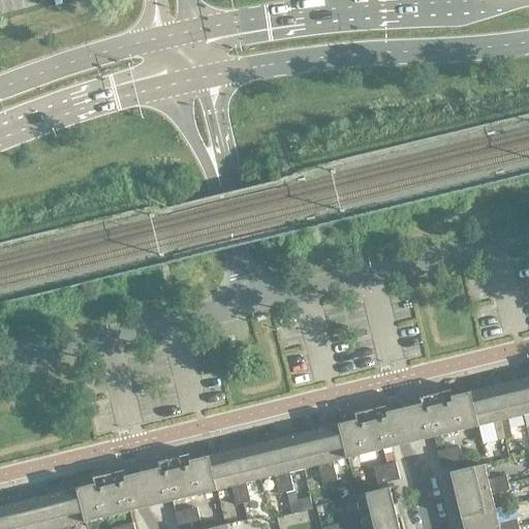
[(528,372),(525,373),(526,379),(515,382),(522,416),(528,413),(528,372)]
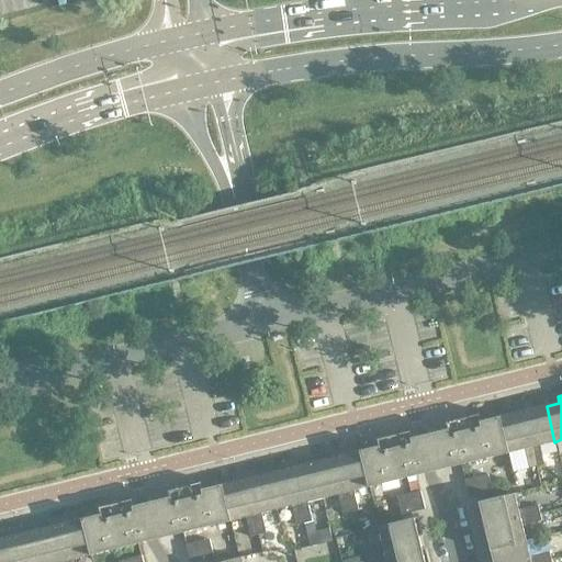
[(532,403),(521,405),(537,467),(543,464),(539,446),(554,442),(547,406),(534,409),(532,403)]
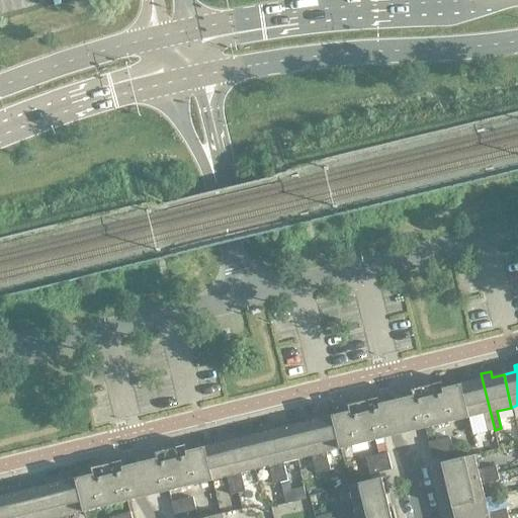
[(495,430),(481,373),(471,375),(472,381),(460,384),(468,418),(484,415),(488,432),(495,430)]
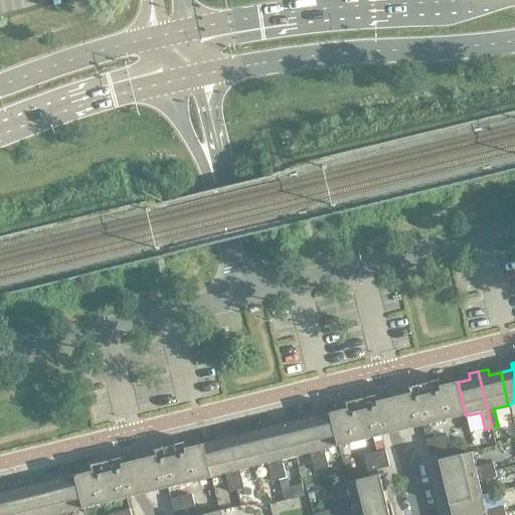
[(420,383),(420,385),(413,387),(414,393),(384,400),(374,403),(372,397),(365,399),(365,396),(350,400),(351,402),(342,405),(343,410),(331,413),(339,447),(382,436),(392,434),(466,415),(458,382),(446,385),(445,379),(435,382),(435,379),(420,383)]
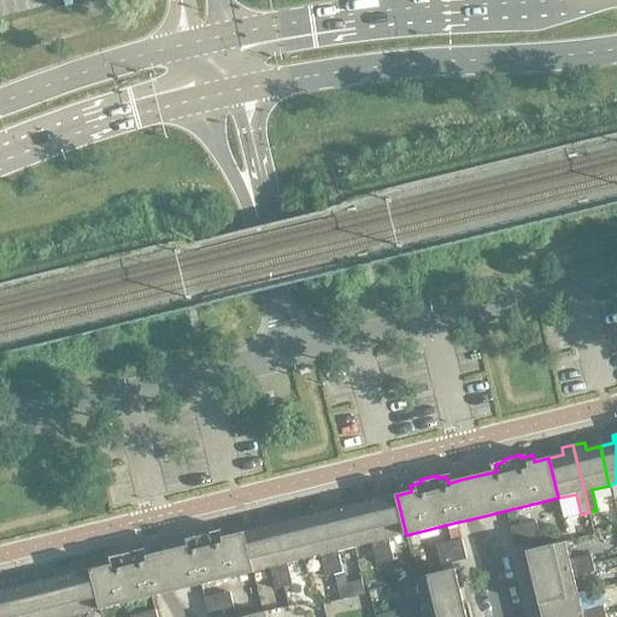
[(381,492),(369,495),(386,562),(394,560),(388,540),(406,535),(397,495),(382,499),(381,492)]
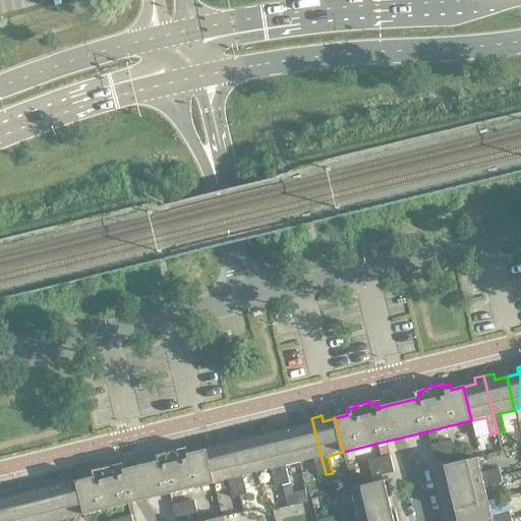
[(326,474),(311,418),(301,420),(303,425),(291,428),(300,462),(314,459),(319,476),(326,474)]
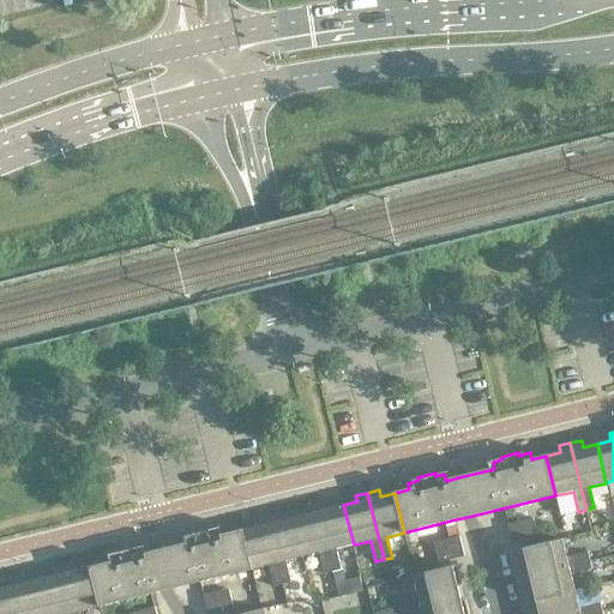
[(327,503),(317,505),(333,572),(342,570),(336,549),(354,545),(343,505),(329,509),(327,503)]
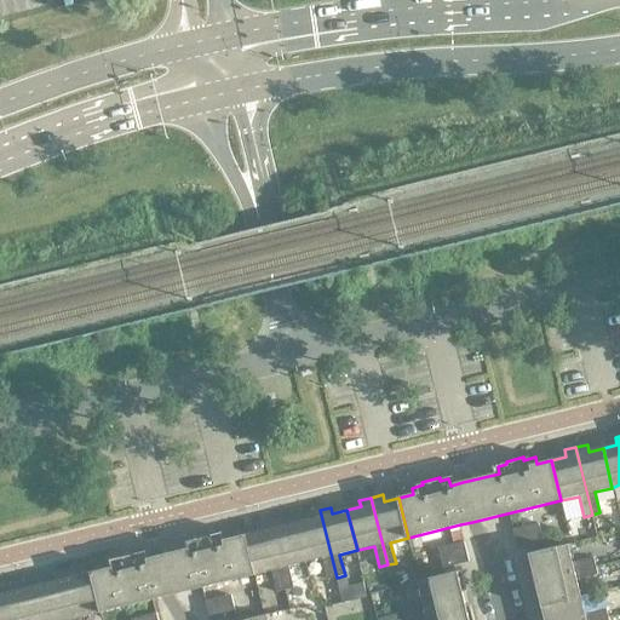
[(337,578),(320,510),(308,512),(310,520),(296,523),(306,563),(323,558),(328,580),(337,578)]
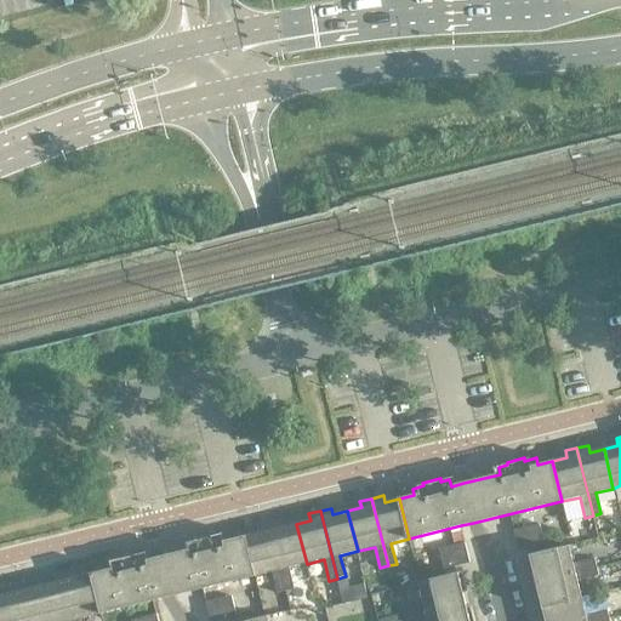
[(280,520),(269,523),(286,591),(295,588),(289,568),(307,564),(296,524),(281,528),(280,520)]
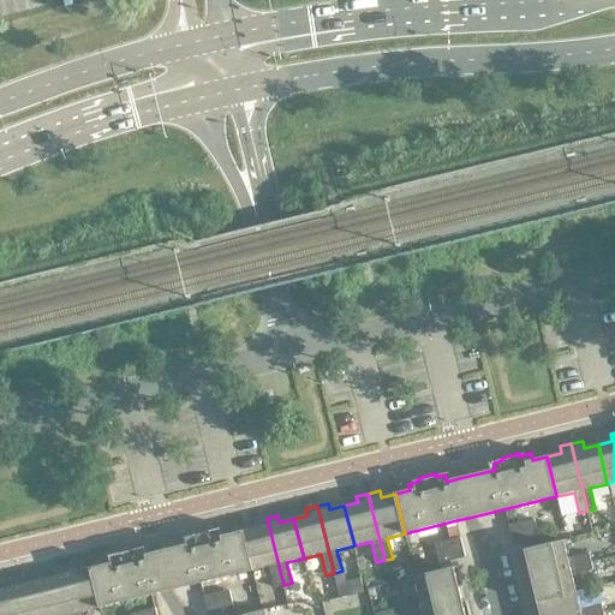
[(284,585),(267,518),(256,521),(257,527),(243,531),(252,571),(270,567),(275,587),(284,585)]
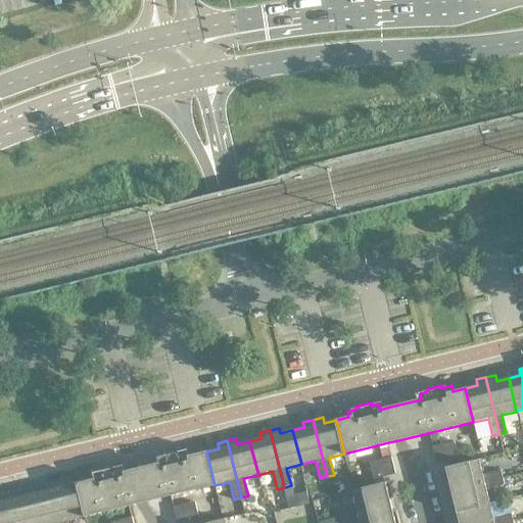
[(454,441),(432,446),(436,463),(458,458),(454,441)]
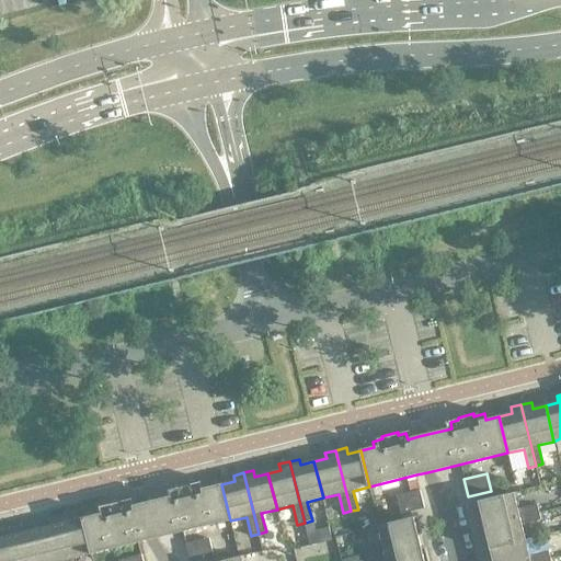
[(180,485),(181,488),(173,490),(174,496),(141,504),(130,507),(128,501),(119,503),(118,501),(103,504),(104,507),(94,510),(95,516),(82,518),(91,554),(150,540),(230,521),(221,484),(208,488),(206,482),(196,484),(195,482),(180,485)]
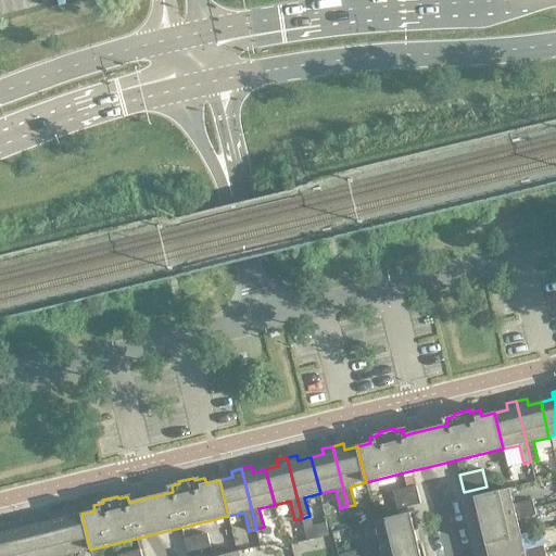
[(420,504),(416,487),(393,492),(397,509),(420,504)]
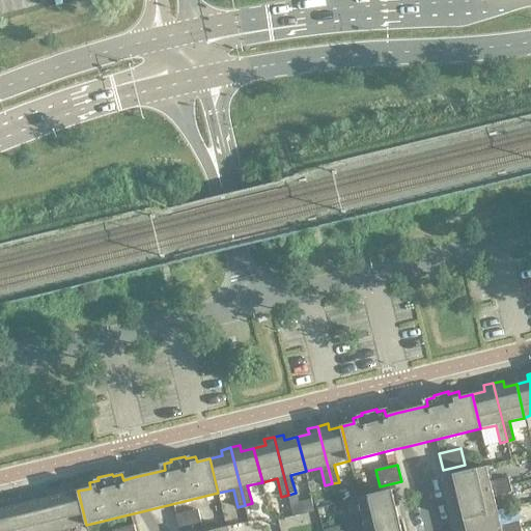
[(491,481),(486,466),(448,475),(452,492),(456,492),(457,498),(509,484),(508,477),(491,481)]
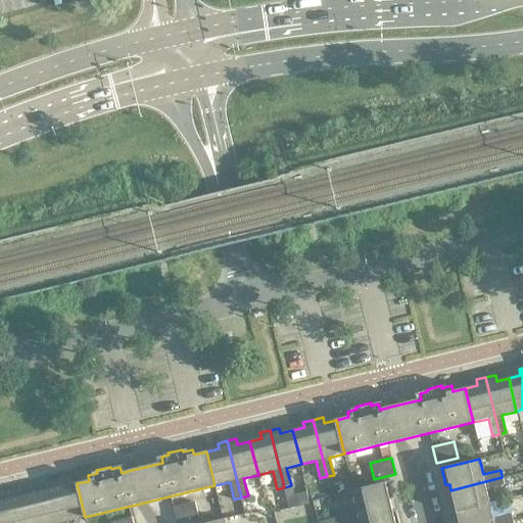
[(504,484),(502,477),(450,490),(453,496),(448,497),(453,513),(489,503),(486,488),(504,484)]
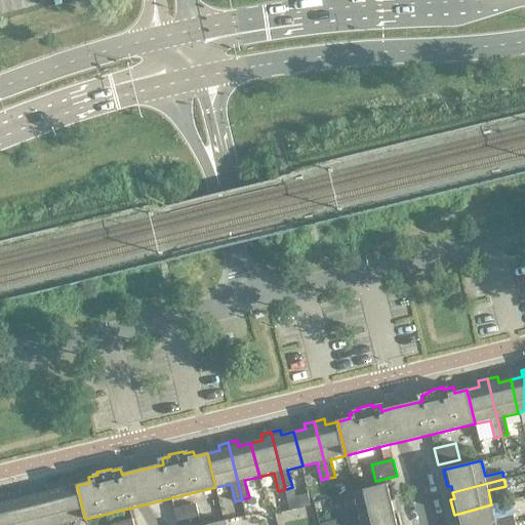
[(64,482),(53,485),(64,524),(71,524),(71,523),(85,519),(77,485),(65,488),(64,482)]
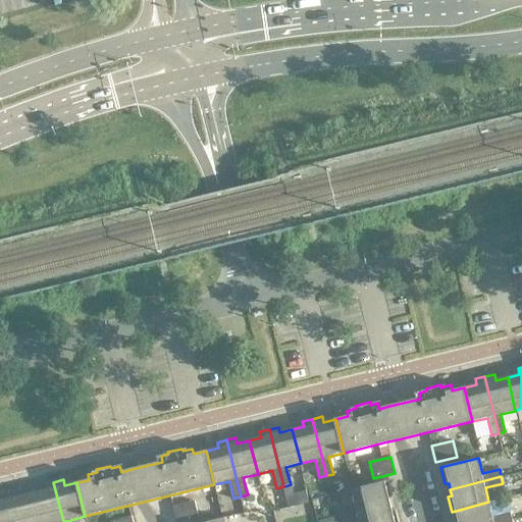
[(393,498),(388,480),(352,489),(355,505),(337,510),(340,517),(390,504),(388,498),(393,498)]
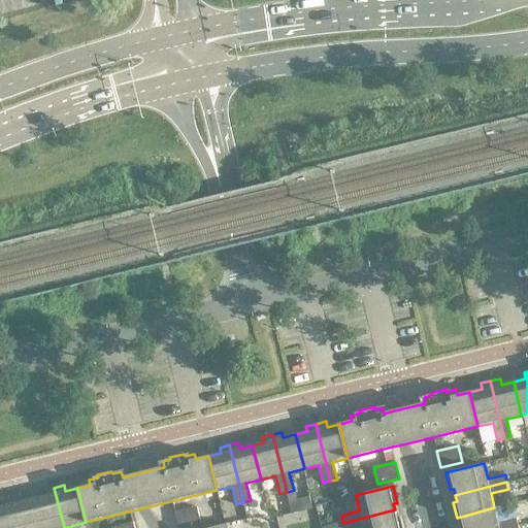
[(64,527),(54,488),(44,490),(46,496),(34,499),(40,527),(64,527)]
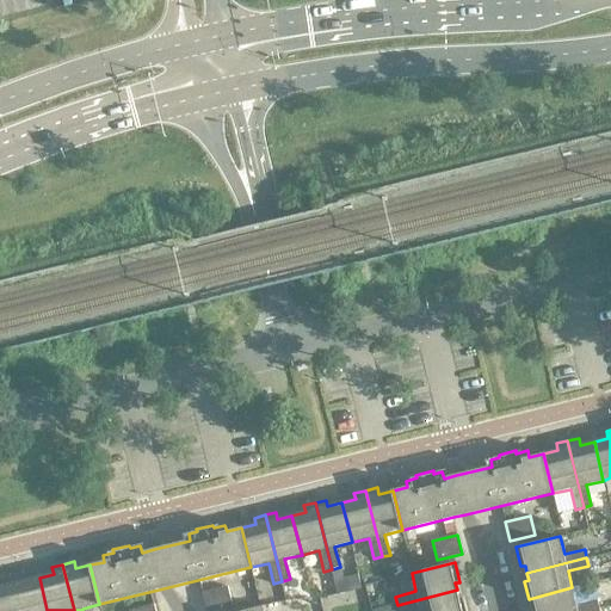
[(24,574),(12,576),(20,610),(47,610),(39,578),(25,581),(24,574)]
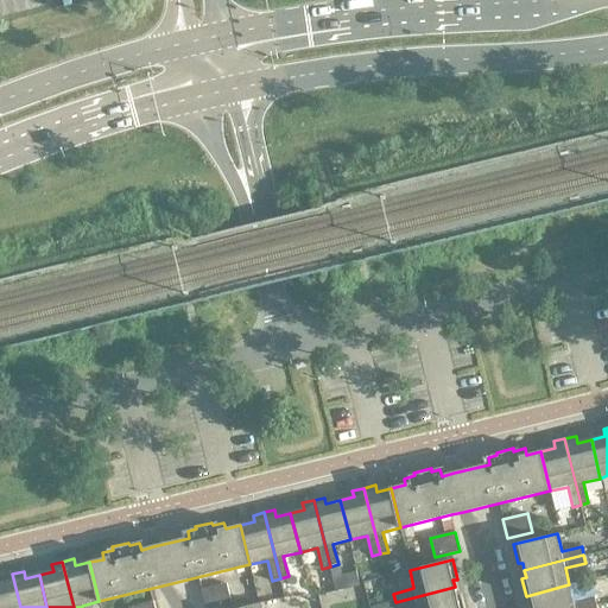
[(20,607),(12,574),(1,576),(2,583),(0,583),(0,607),(20,607)]
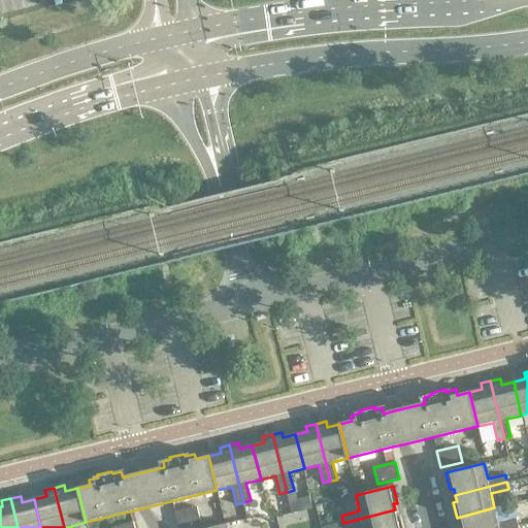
[(197,507),(175,513),(178,527),(185,527),(201,524),(197,507)]
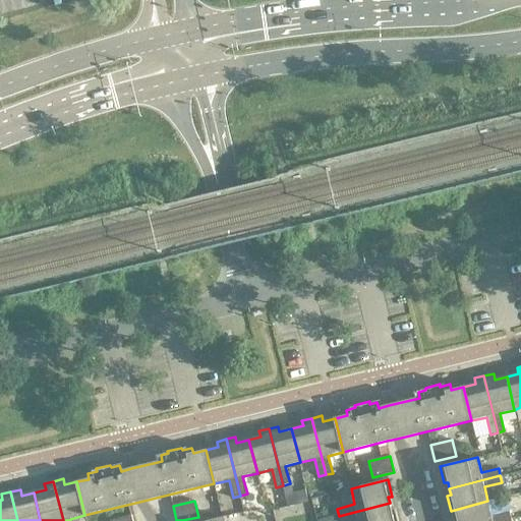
[(491,516),(487,501),(451,511),(453,520),(499,520),(511,518),(509,512),(491,516)]
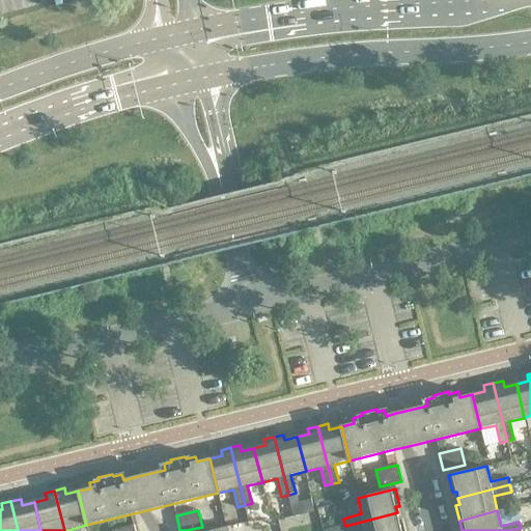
[(398,519),(397,512),(345,526),(346,530),(351,530),(365,528),(365,530),(404,530),(402,519),(398,519)]
